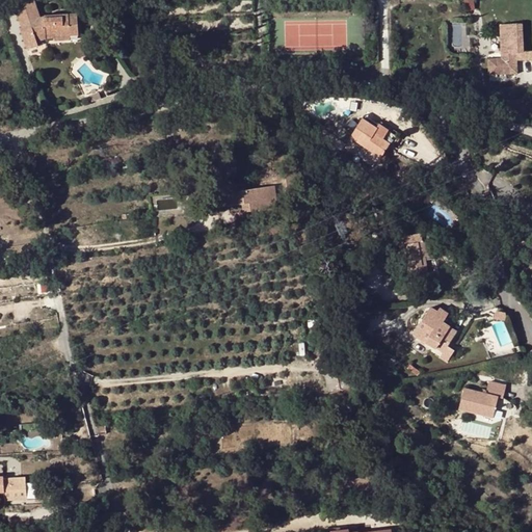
[(15,0),(18,7),(16,8),(23,32),(22,33),(28,51),(40,47),(36,40),(47,35),(46,18),(41,19),(34,0),(15,0)]
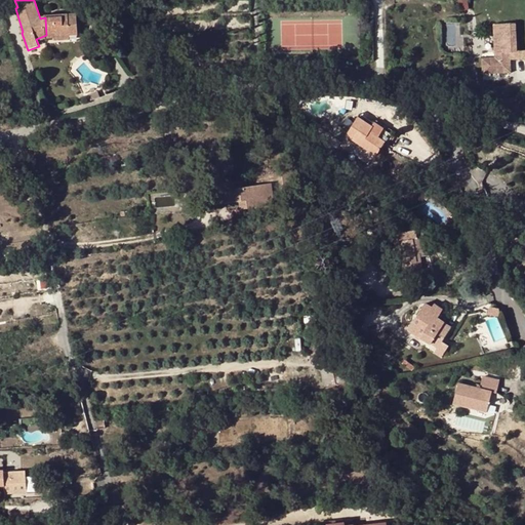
[(45,16),(45,17),(46,35),(56,35),(56,37),(79,36),(77,14),(45,16)]
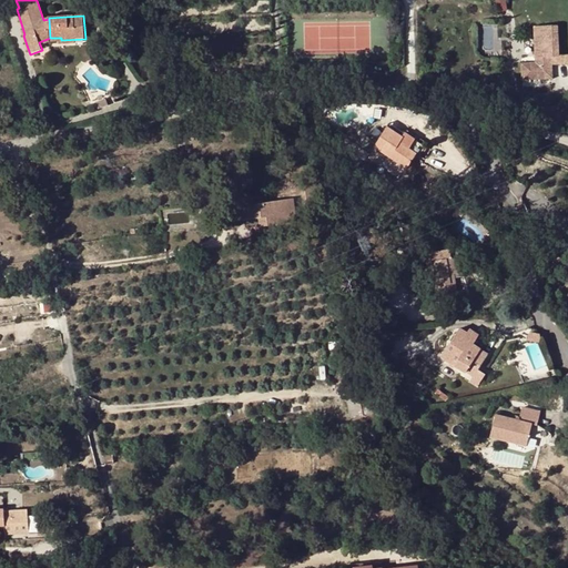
[(557,24),(534,26),(535,62),(521,63),(521,79),(551,78),(551,64),(567,63),(567,54),(558,56),(557,24)]
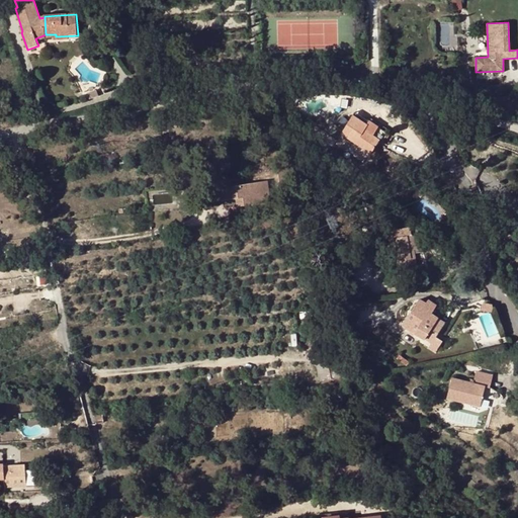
[(151,70),(144,72),(145,79),(153,77),(151,70)]
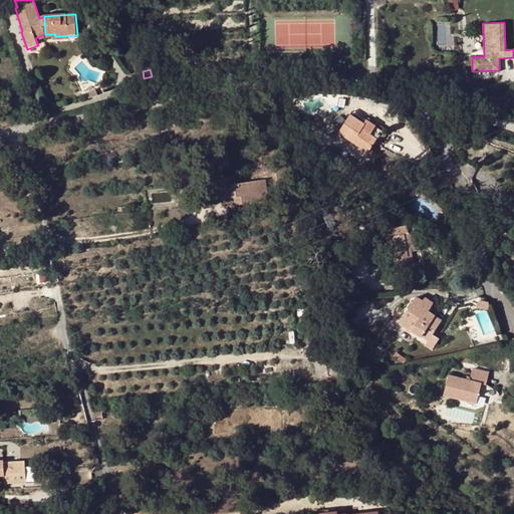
[(97,95),(94,88),(85,91),(87,98),(97,95)]
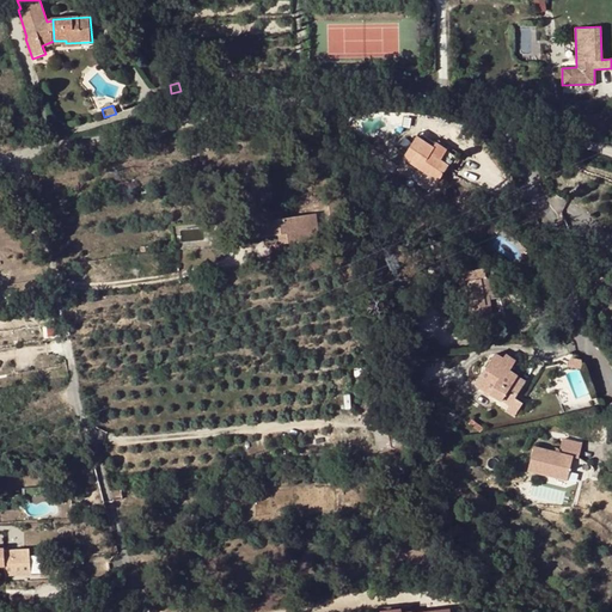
[(424,141),(417,138),(414,140),(433,151),(438,145),(427,138),(424,141)]
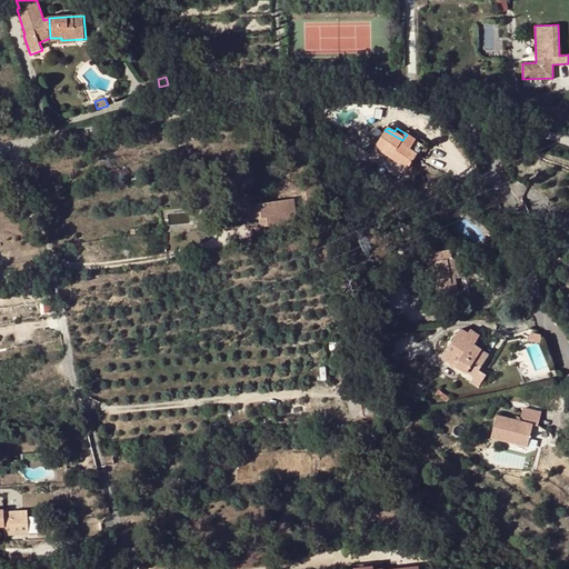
[(408,169),(417,155),(400,143),(402,140),(385,130),(375,147),(408,169)]
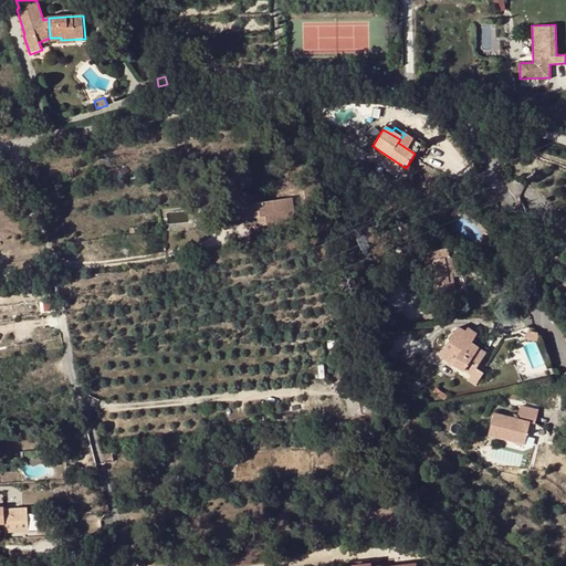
[(417,149),(420,144),(405,134),(400,139),(417,149)]
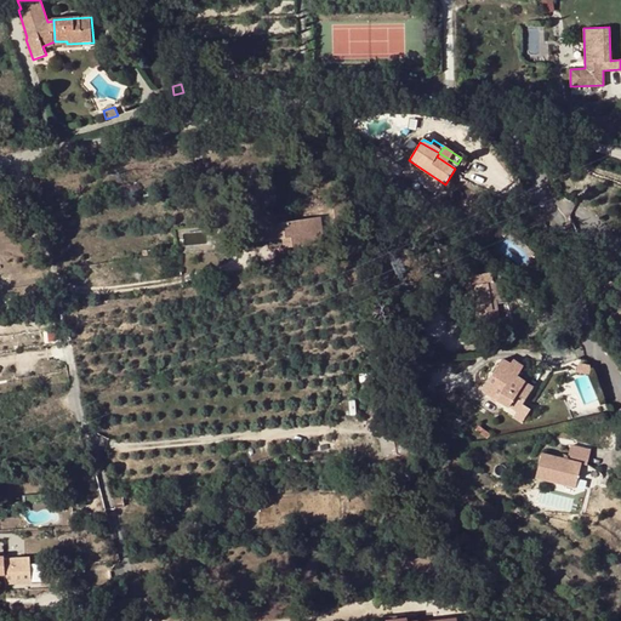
[(437,157),(455,169),(457,164),(439,153),(437,157)]
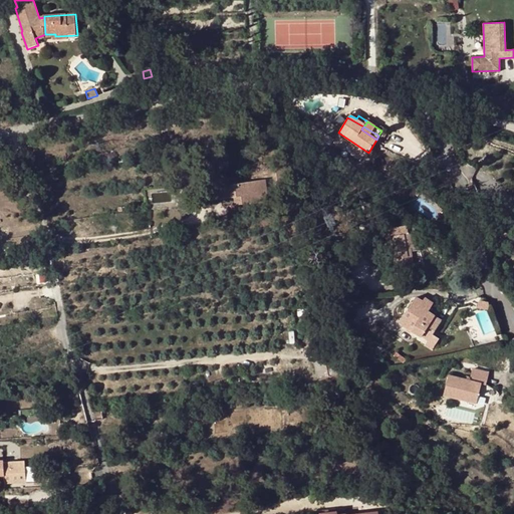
[(267,200),(264,181),(220,187),(221,198),(235,196),(236,204),(267,200)]
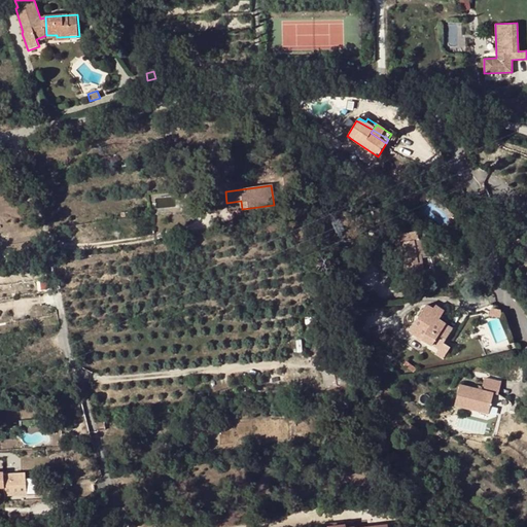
[(302,189),(285,191),(286,199),(302,198),(302,189)]
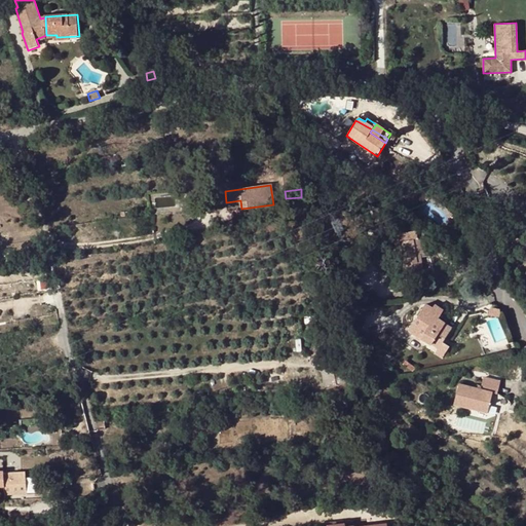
[(227,211),(241,209),(240,200),(226,202),(227,211)]
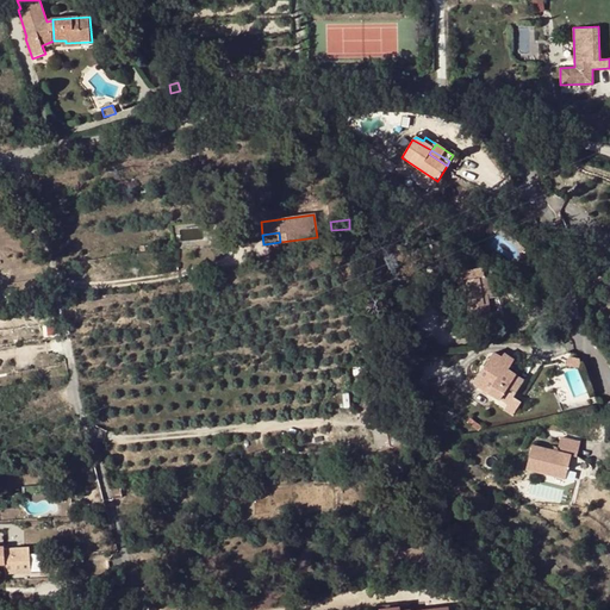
[(530,260),(526,256),(516,267),(522,271),(530,260)]
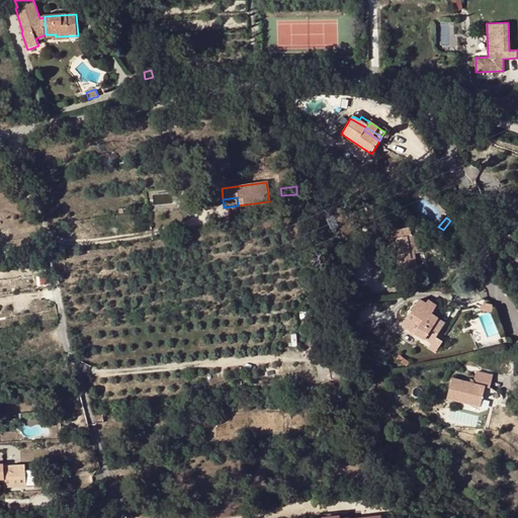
[(411,236),(410,229),(392,232),(393,239),(389,240),(393,263),(397,262),(399,270),(417,267),(413,250),(418,250),(415,236),(411,236)]
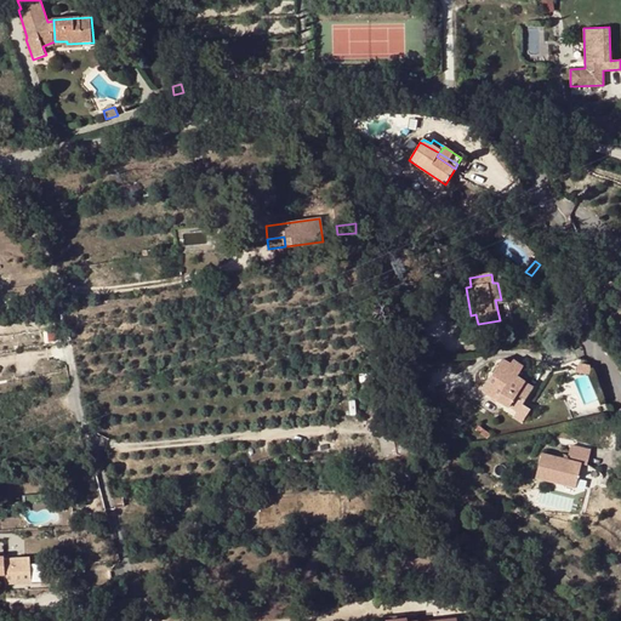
[(513,360),(510,365),(502,360),(483,391),(508,408),(513,402),(522,406),(533,388),(517,379),(523,368),(513,360)]
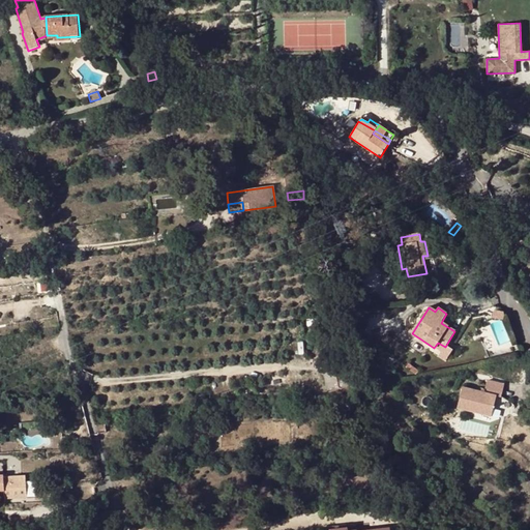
[(493,317),(495,319),(502,319),(503,315),(502,313),(496,311),(493,314),(493,317)]
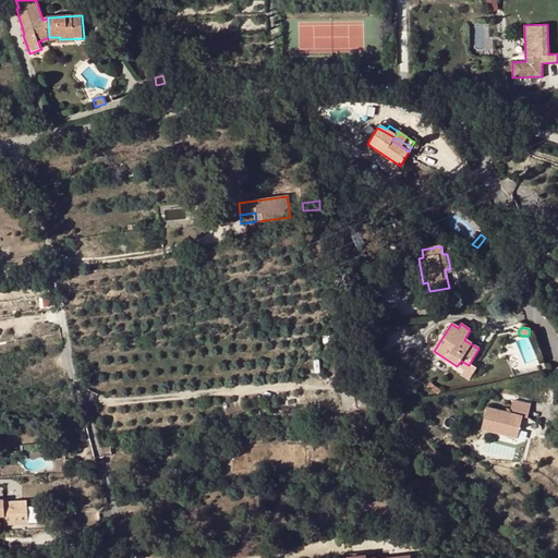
[(464,372),(469,365),(461,361),(457,366),(464,372)]
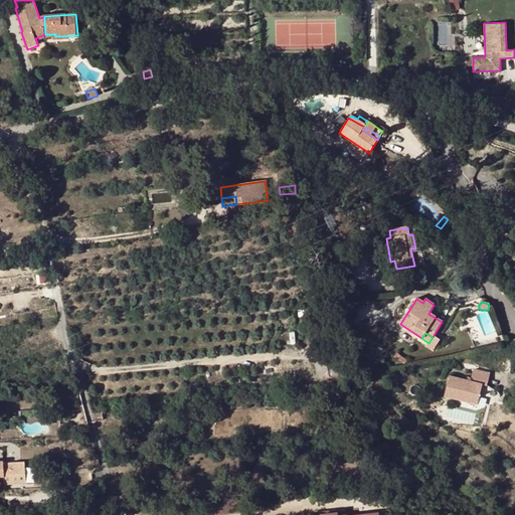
[(433,337),(428,343),(436,347),(440,341),(433,337)]
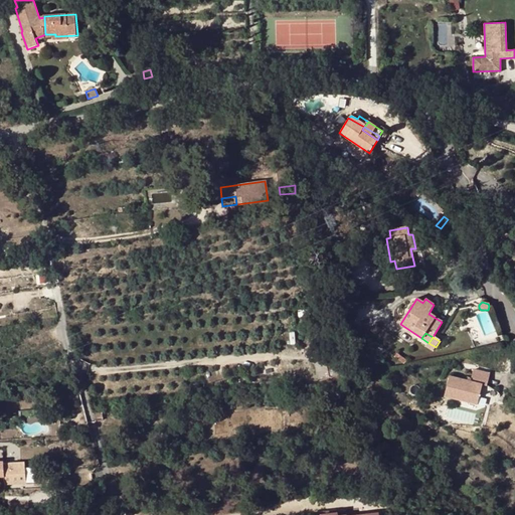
[(428,343),(425,347),(432,352),(436,347),(428,343)]
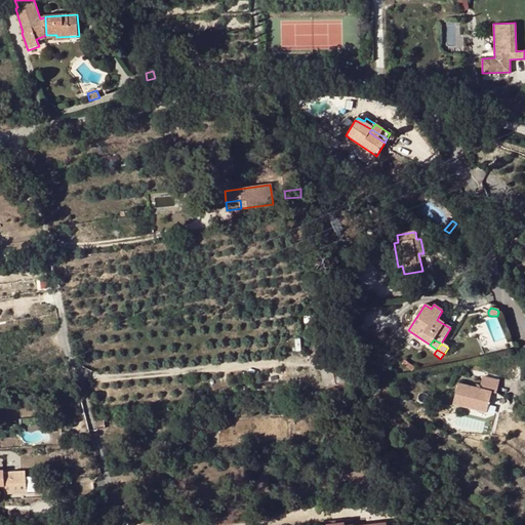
[(415,367),(405,360),(403,363),(412,370),(415,367)]
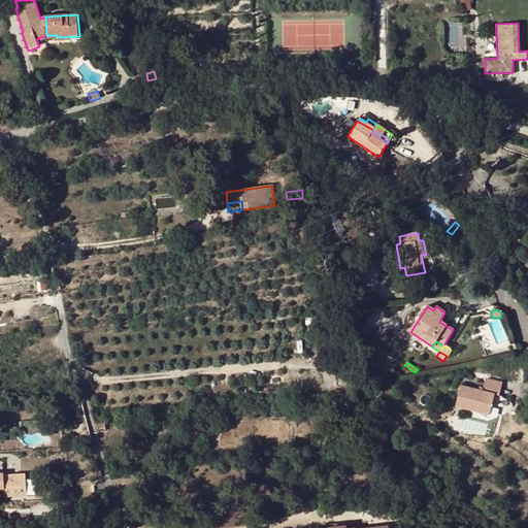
[(482,391),(460,386),(455,406),(473,411),(489,416),(494,395),(499,396),(502,385),(485,380),(482,391)]
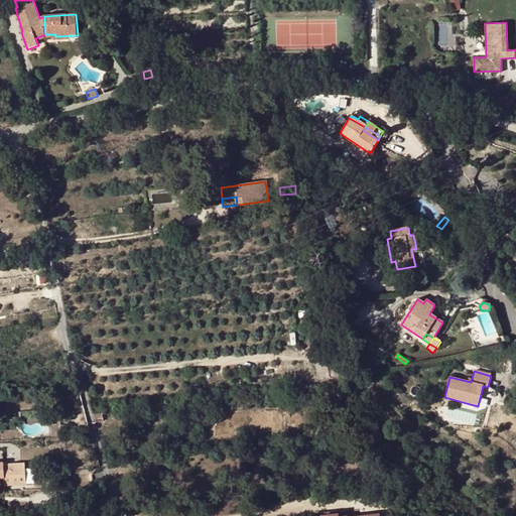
[(477,410),(478,406),(463,402),(462,406),(477,410)]
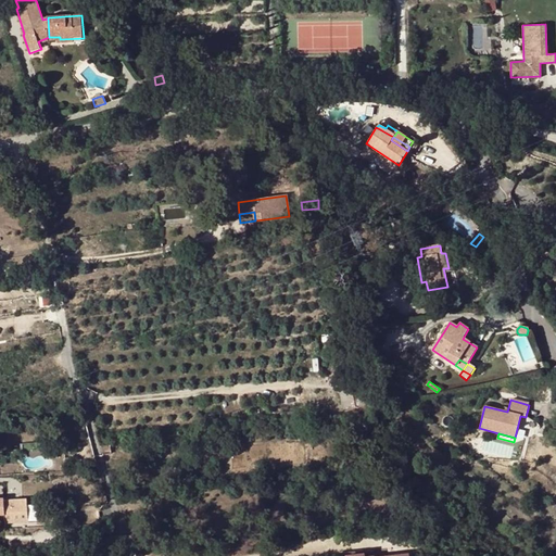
[(28,517),(27,505),(27,500),(4,501),(5,520),(28,517)]
